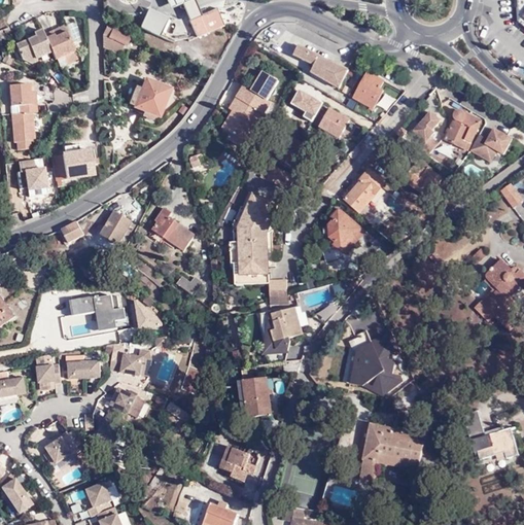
[(164,0),(167,7),(179,2),(185,18),(199,12),(194,0),(164,0)]
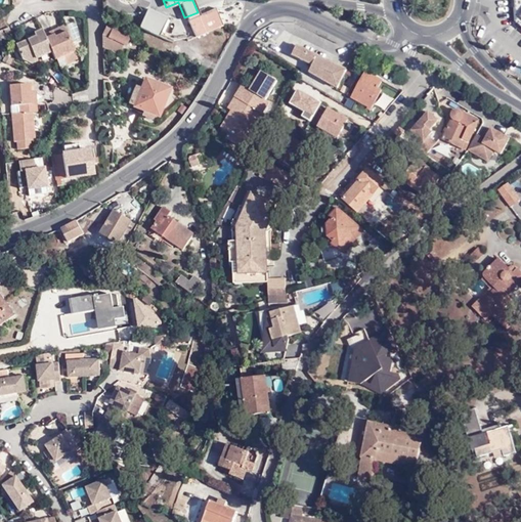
[(510,0),(512,22),(520,28),(520,0),(510,0)]
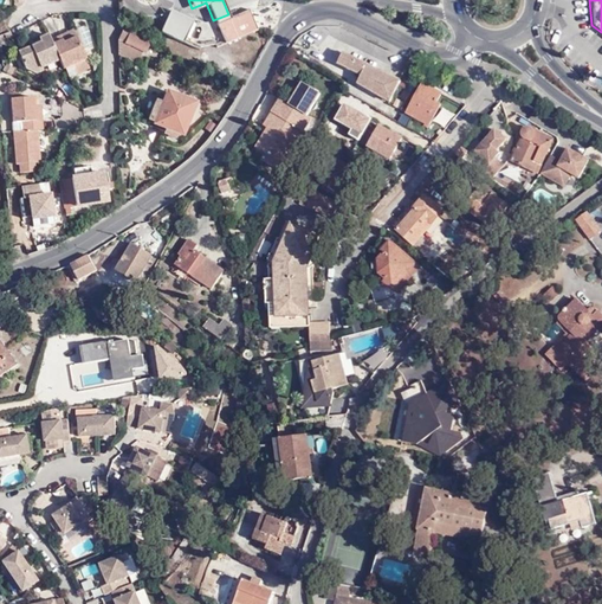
[(213,20),(221,40),(256,27),(247,7),(228,14),(213,20)]
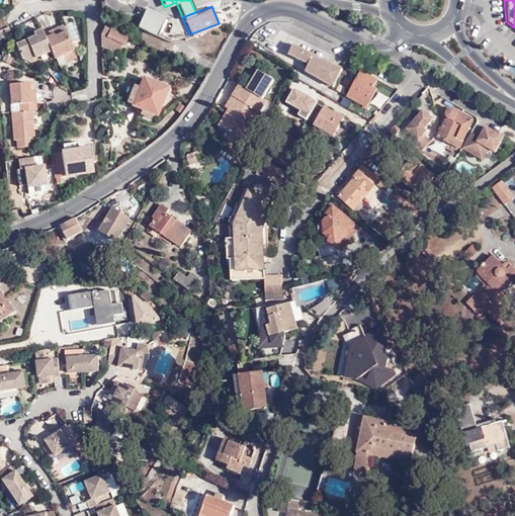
[(155,34),(163,17),(143,7),(135,24),(155,34)]
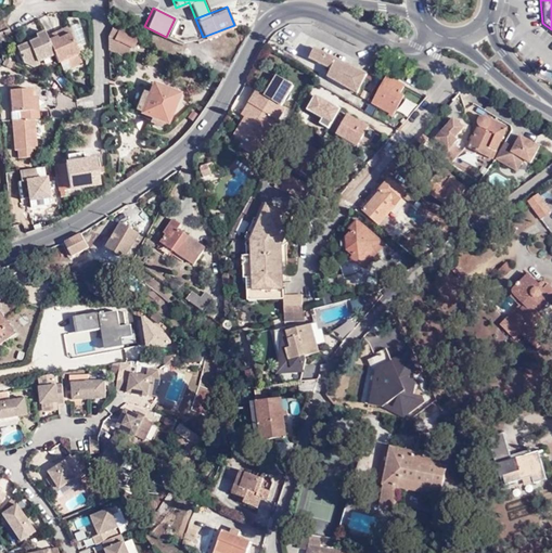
[(113,20),(106,31),(128,44),(130,46),(137,34),(113,20)]
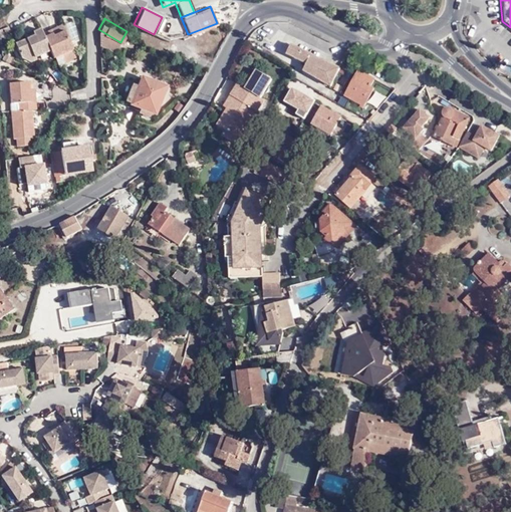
[(61,27),(59,21),(48,25),(51,31),(61,27)]
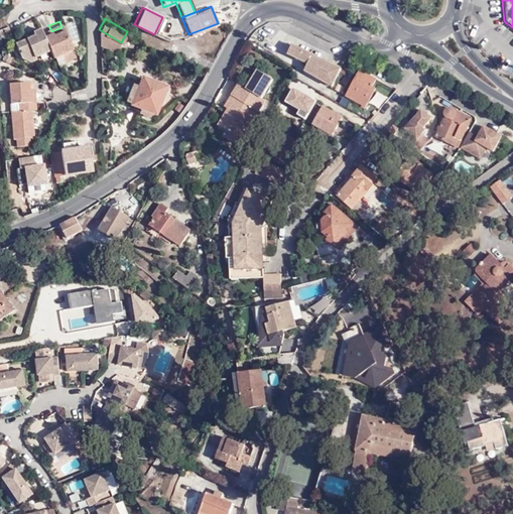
[(31,55),(47,48),(50,55),(71,47),(63,31),(53,35),(51,31),(48,25),(39,29),(37,24),(30,27),(31,29),(32,32),(24,35),(10,41),(15,52),(27,59),(32,57),(31,55)]
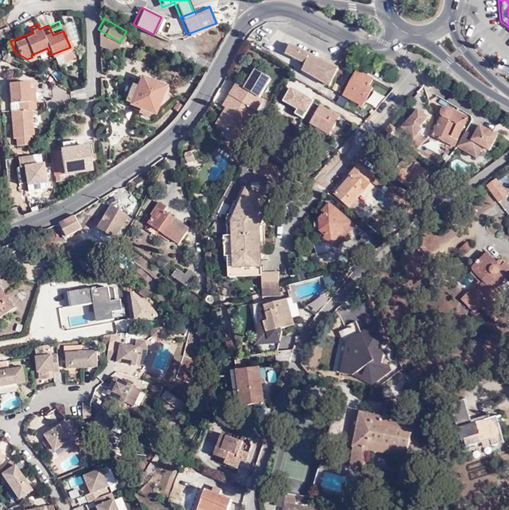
[(118,41),(98,29),(98,42),(113,50),(118,41)]
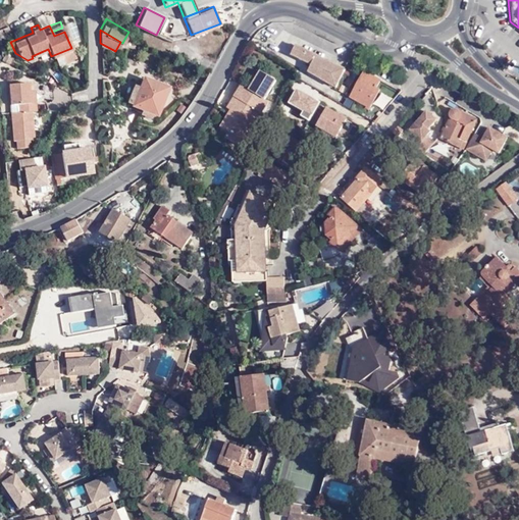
[(297,41),(291,51),(310,61),(307,67),(306,69),(335,85),(346,66),(297,41)]
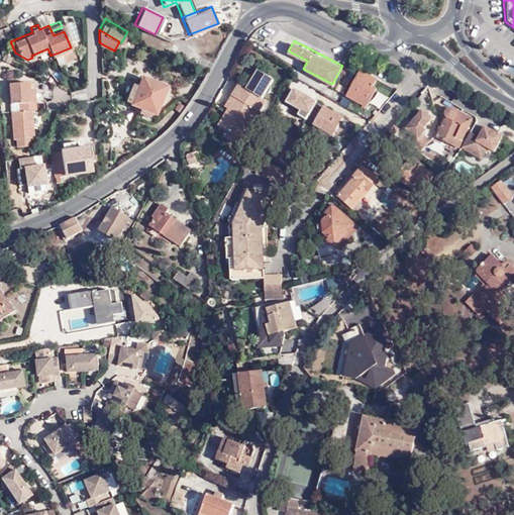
[(74,55),(71,47),(50,56),(55,63),(74,55)]
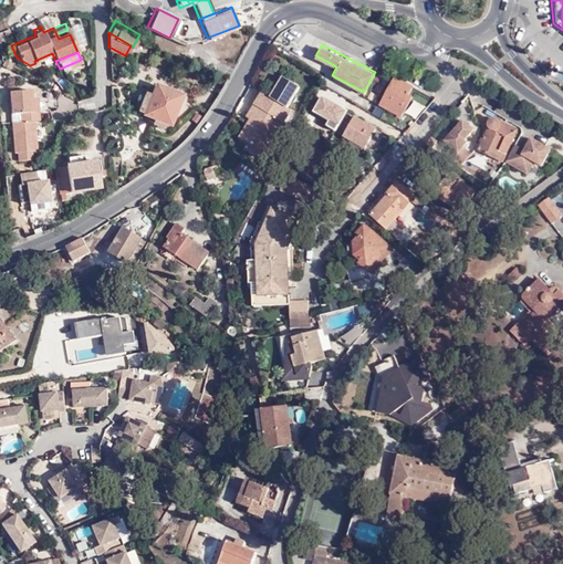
[(315,55),(312,62),(333,73),(336,66),(315,55)]
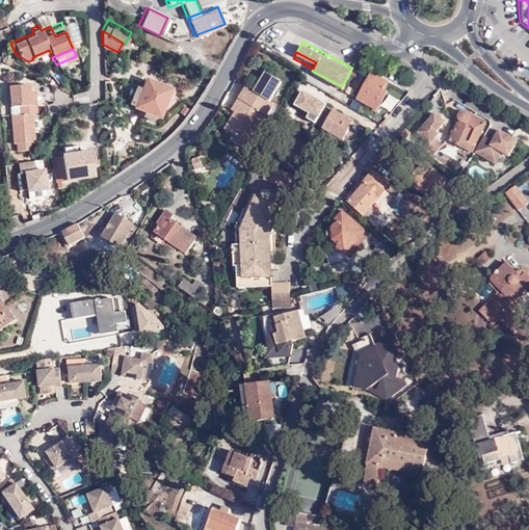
[(382,98),(379,96),(381,91),(388,80),(370,71),(356,96),(378,107),(382,98)]
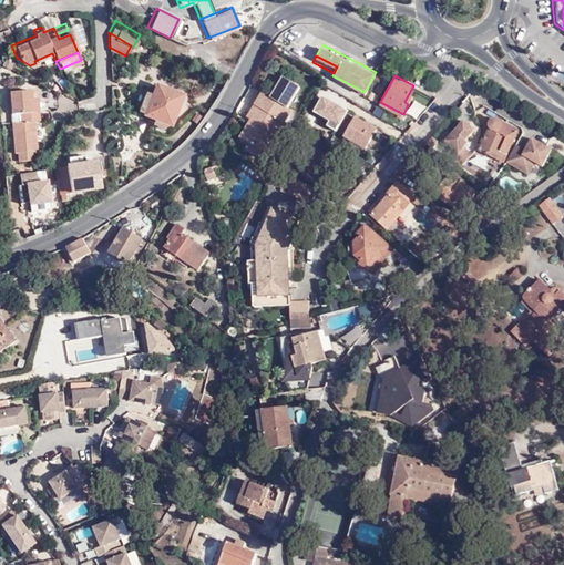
[(150,95),(143,93),(135,110),(142,113),(142,114),(136,112),(135,115),(149,121),(149,122),(160,126),(162,122),(167,124),(180,94),(154,85),(150,95)]
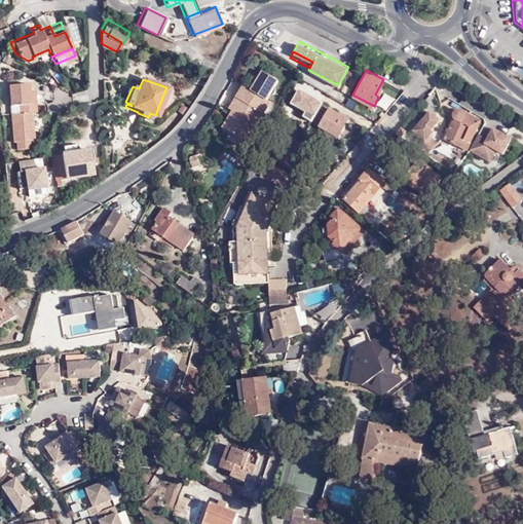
[(34,102),(28,102),(26,90),(25,81),(13,82),(8,82),(4,82),(9,139),(10,139),(11,147),(29,145),(28,139),(32,138),(29,109),(35,109),(34,102)]
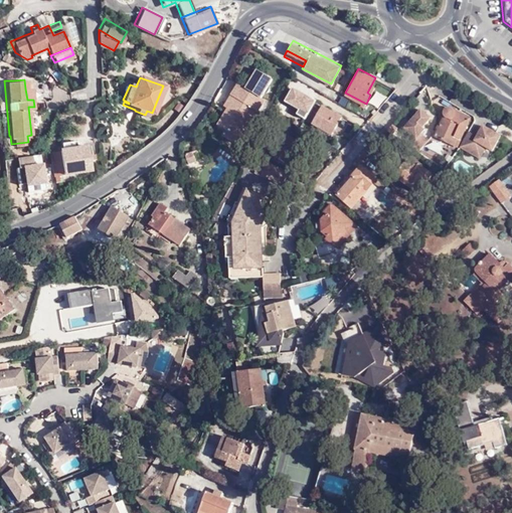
[(299,106),(296,112),(306,116),(316,95),(291,82),(284,99),(299,106)]
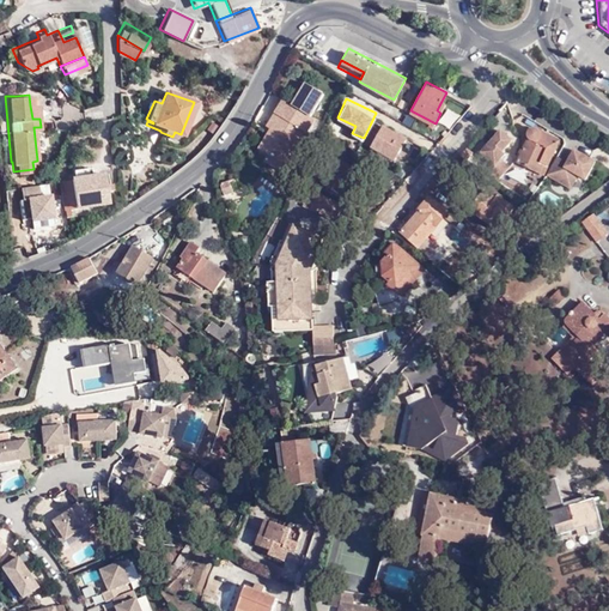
[(256,150),(263,153),(285,165),(312,119),(279,100),(265,127),(268,129),(256,150)]
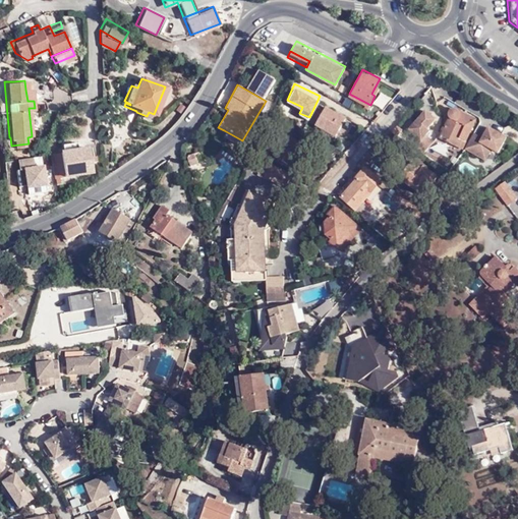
[(450,110),(451,112),(452,113),(446,124),(443,122),(441,127),(444,128),(441,134),(460,143),(463,136),(466,137),(472,127),(471,127),(476,116),(457,106),(456,105),(454,105),(453,105),(451,106),(450,107),(450,109),(450,110)]
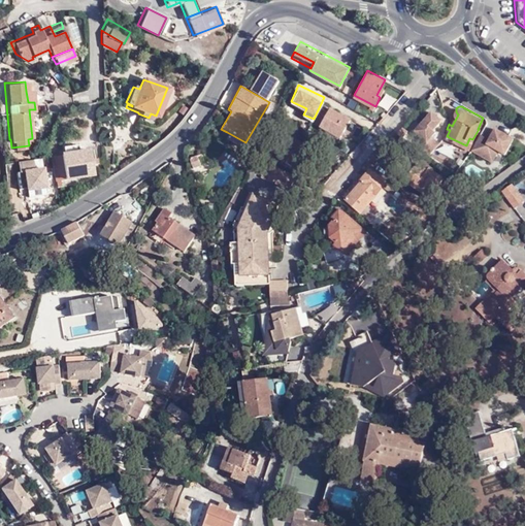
[(348,120),(328,109),(318,127),(337,137),(348,120)]
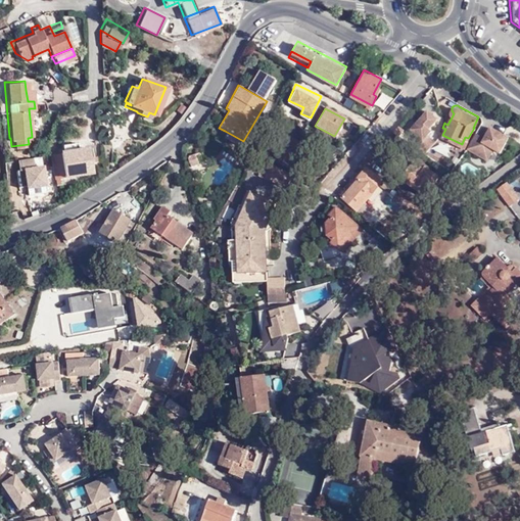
[(432,140),(426,134),(429,130),(426,127),(434,117),(424,108),(407,128),(418,137),(411,145),(421,153),(432,140)]
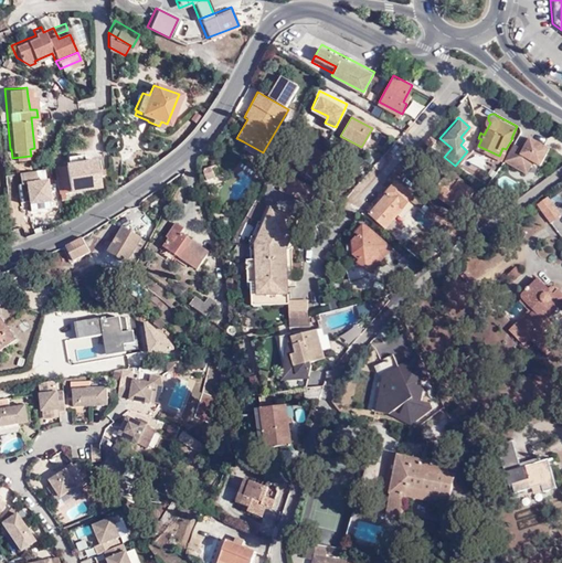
[(523,172),(531,160),(537,163),(547,146),(527,134),(520,146),(512,141),(501,160),(523,172)]
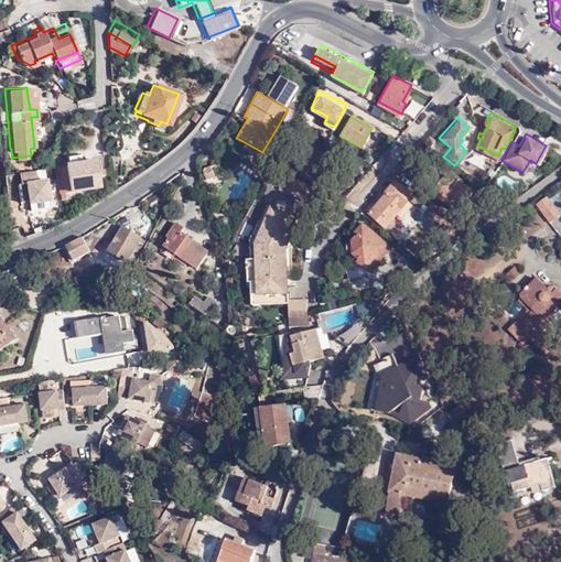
[(259,160),(262,152),(243,141),(239,148),(259,160)]
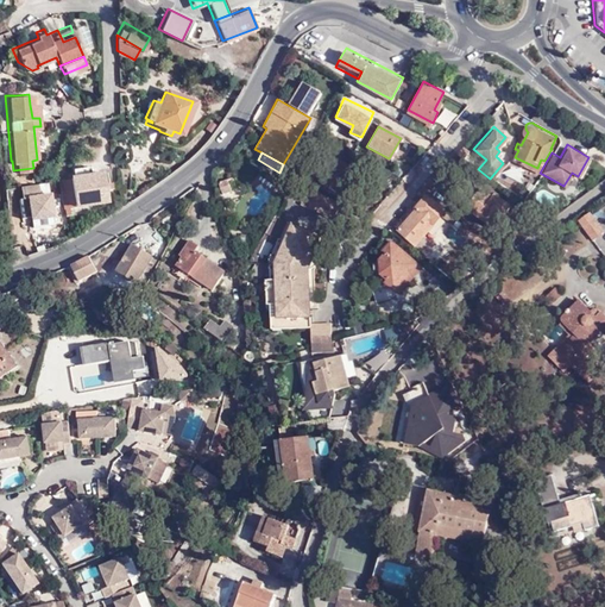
[(70,167),(71,175),(89,173),(88,164),(70,167)]
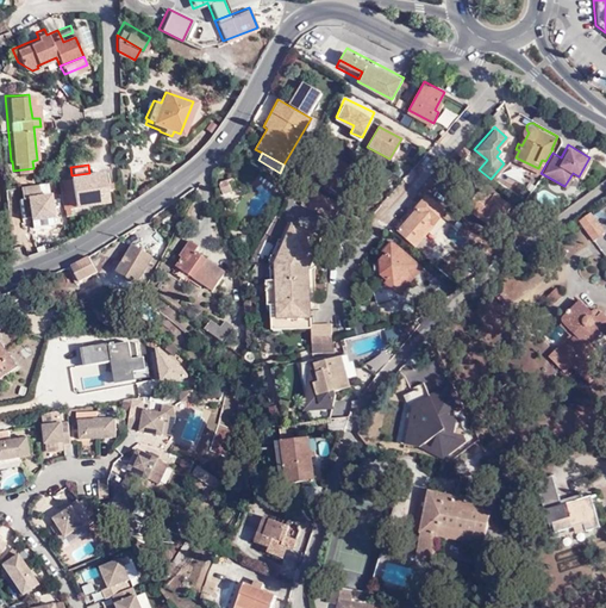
[(297,169),(291,178),(297,181),(301,172),(297,169)]
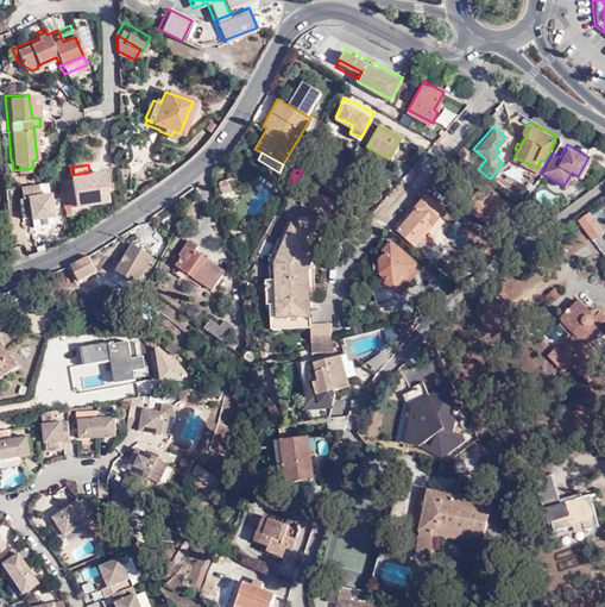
[(105,171),(89,173),(71,175),(58,176),(62,206),(105,200),(104,188),(108,187),(108,181),(106,181),(105,171)]
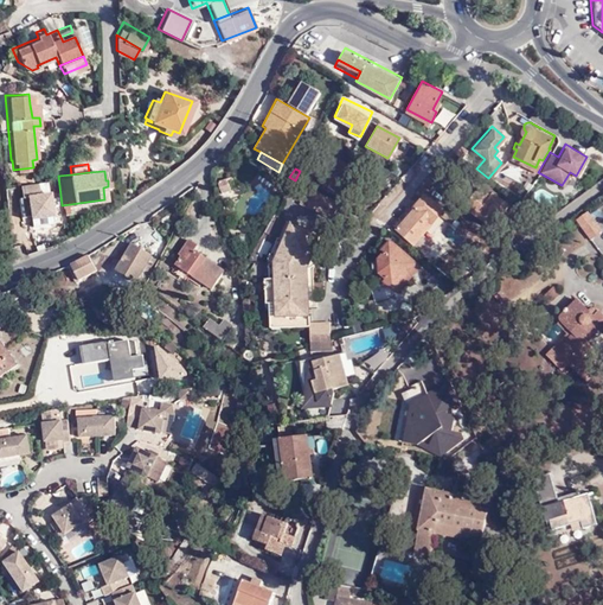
[(225,177),(215,182),(219,192),(230,189),(225,177)]
